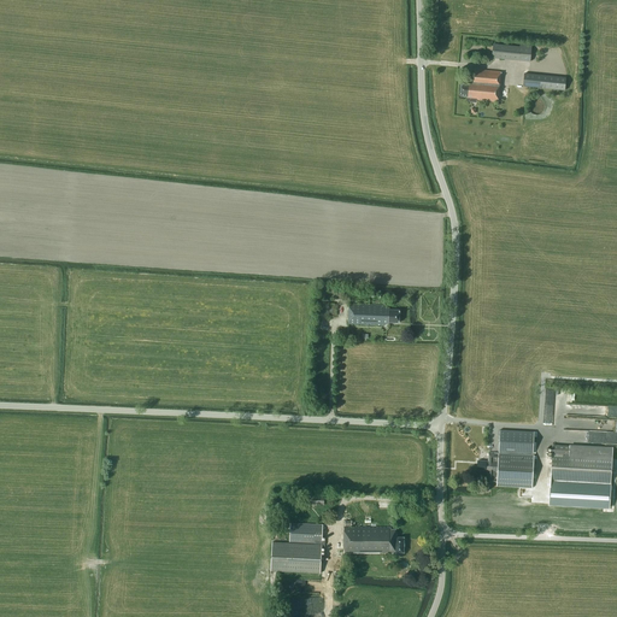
[(532,45),(521,43),(521,47),(493,45),(492,58),(519,60),(530,62),(532,45)]
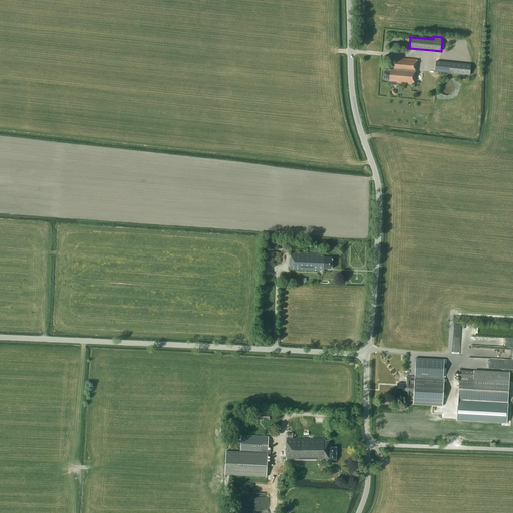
[(417,60),(391,57),(390,69),(384,68),(383,80),(389,80),(389,81),(393,82),(393,83),(414,85),(417,60)]
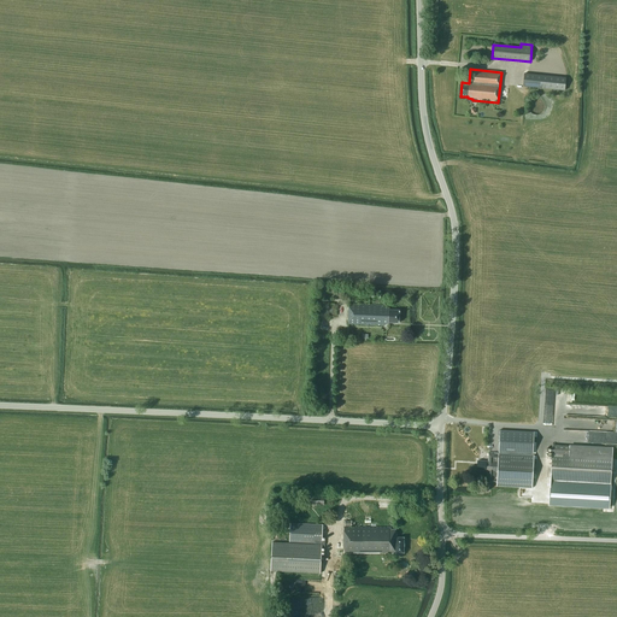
[(566,77),(524,74),(523,87),(565,90),(566,77)]
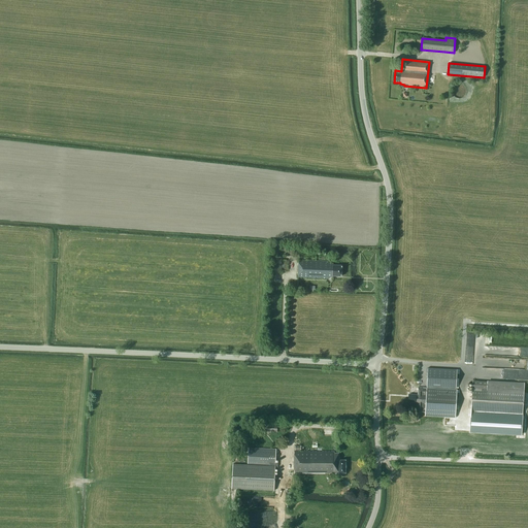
[(329,262),(299,261),(298,277),(328,278),(328,277),(332,277),(332,275),(341,276),(341,265),(333,265),(333,264),(329,263),(329,262)]
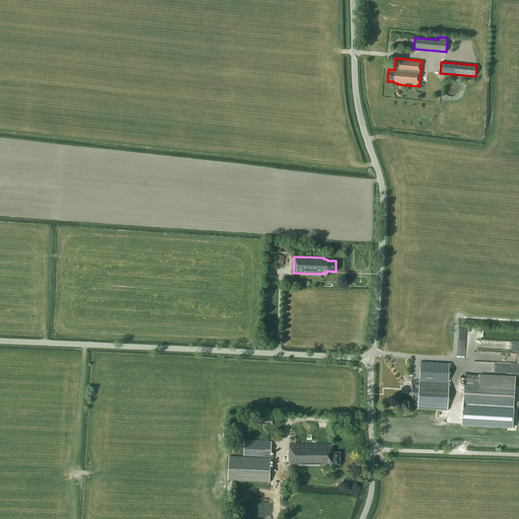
[(460,327),(458,357),(465,357),(467,327),(460,327)]
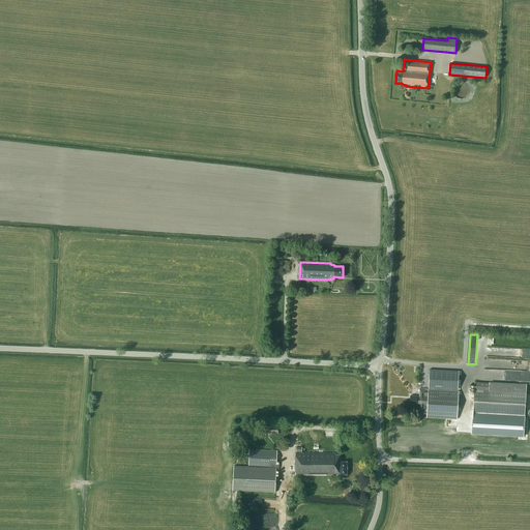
[(459,371),(429,370),(429,388),(458,389),(459,371)]
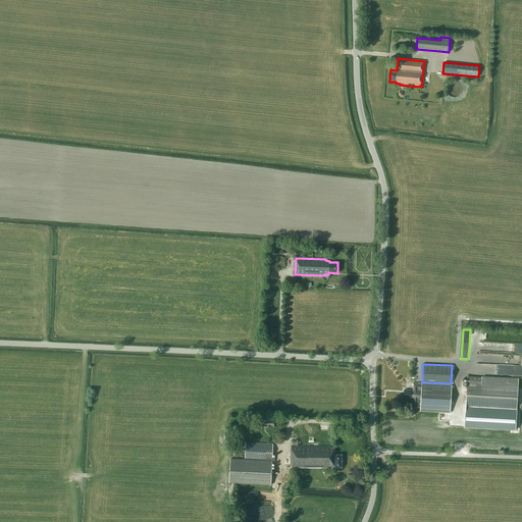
[(518,380),(467,376),(466,406),(516,409),(518,380)]
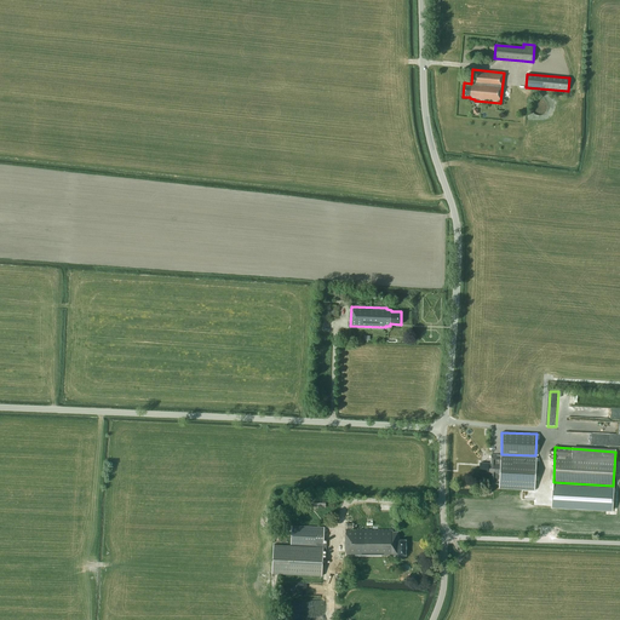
[(491,464),(480,463),(480,472),(493,472),(492,484),(499,486),(499,488),(534,491),(537,458),(492,454),(491,464)]
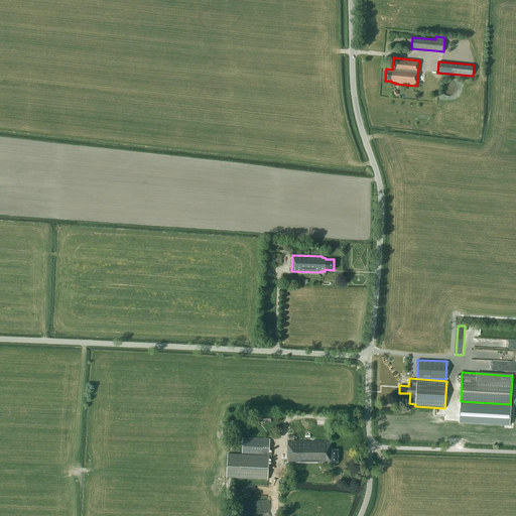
[(270,438),(243,437),(242,454),(241,454),(229,453),(227,473),(227,478),(268,480),(268,475),(270,438)]
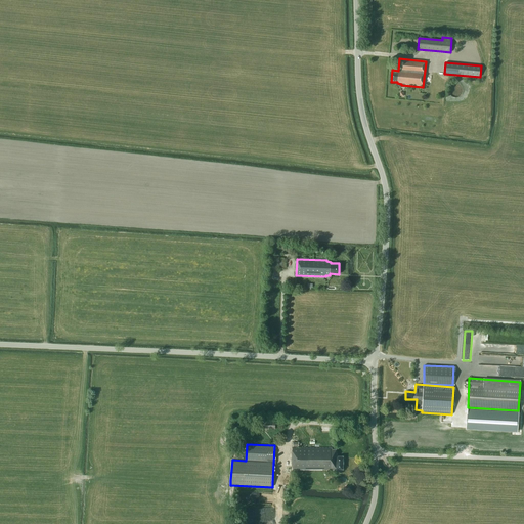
[(332,447),(310,447),(293,447),(293,470),(329,470),(329,468),(336,468),(336,469),(343,469),(343,456),(336,456),(336,449),(332,449),(332,447)]
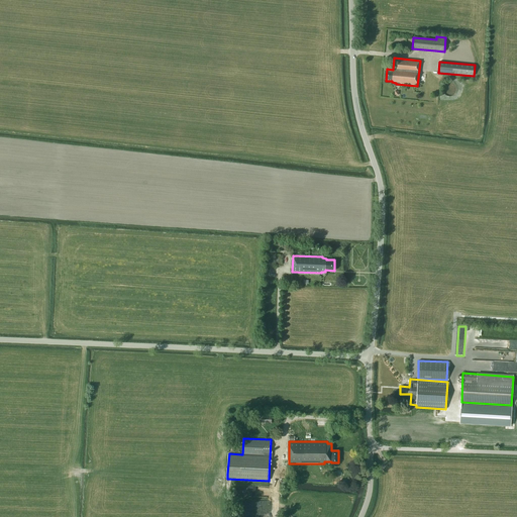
[(237,485),(237,496),(269,496),(269,485),(237,485)]
